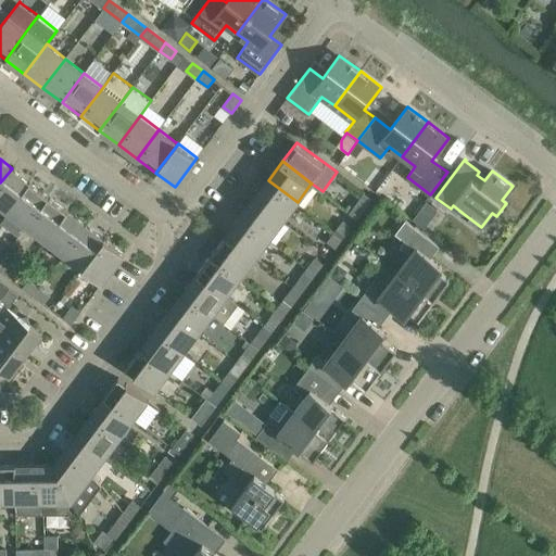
[(0,182),(0,205),(8,212),(30,182),(12,168),(0,182)]
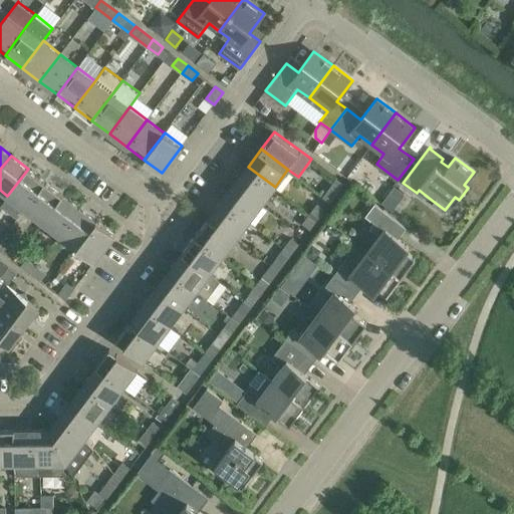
[(248,167),(235,184),(262,204),(275,187),(248,167)]
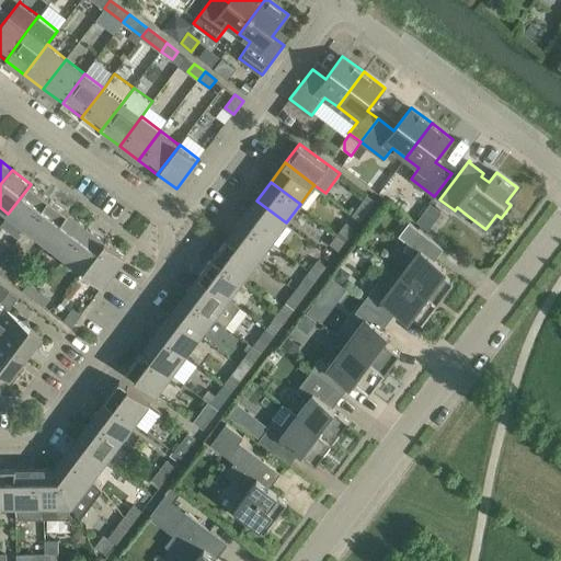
[(8,214),(27,228),(49,198),(31,184),(8,214)]
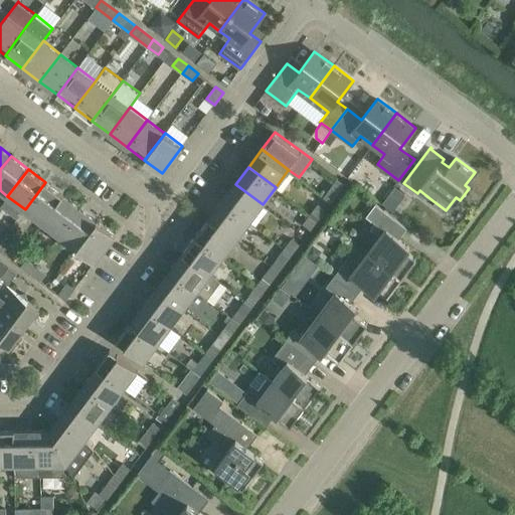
[(328,191),(324,196),(331,202),(336,196),(345,184),(337,179),(328,191)]
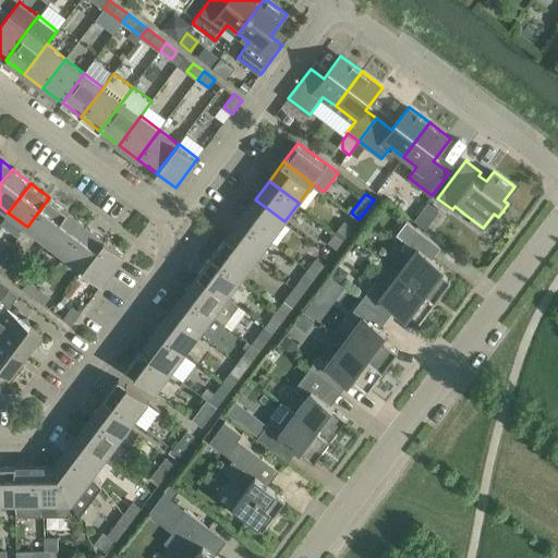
[(27,227),(46,241),(69,211),(49,197),(27,227)]
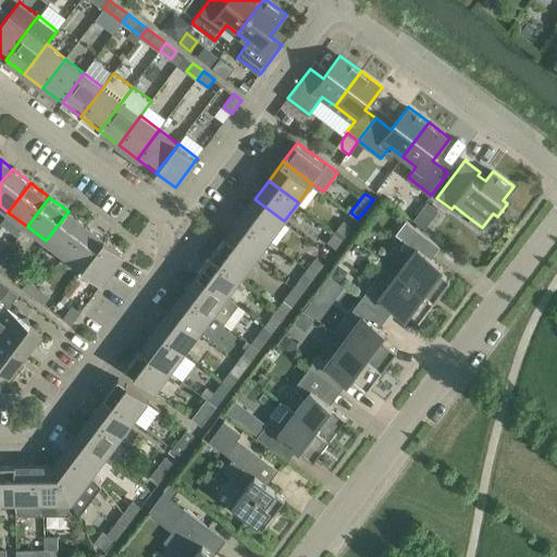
[(255,199),(239,218),(270,240),(284,221),(255,199)]
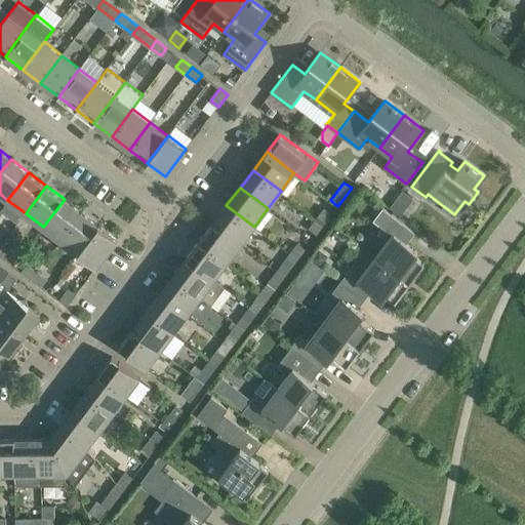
[(43,227),(61,240),(82,212),(65,199),(43,227)]
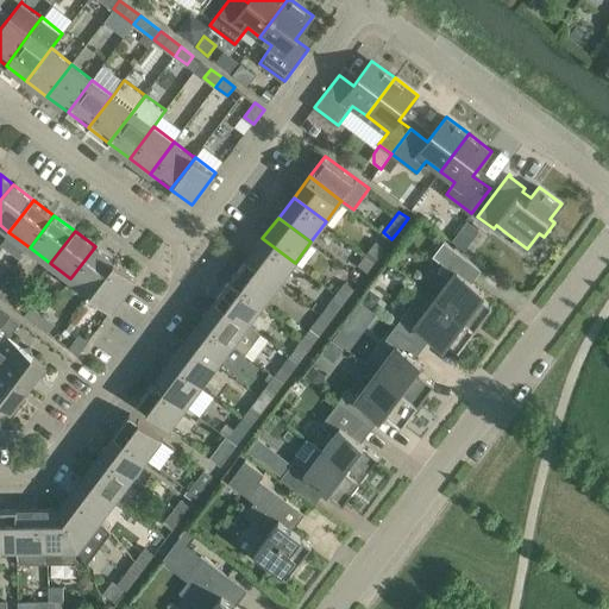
[(262,238),(248,258),(280,283),(295,263),(262,238)]
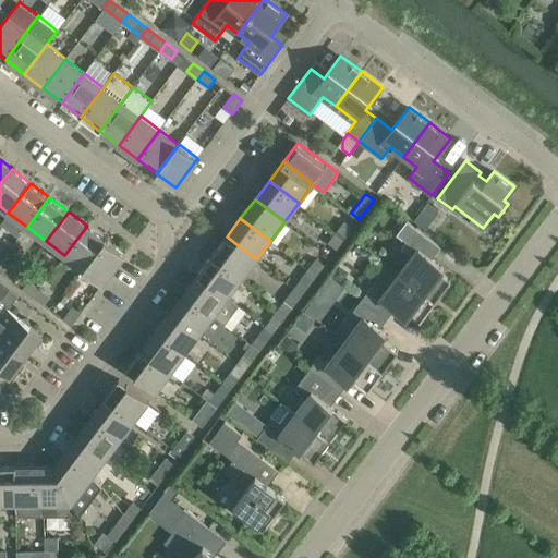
[(413,256),(401,273),(436,300),(451,279),(440,271),(444,267),(431,257),(439,244),(422,231),(408,220),(397,233),(407,241),(401,247),(413,256)]
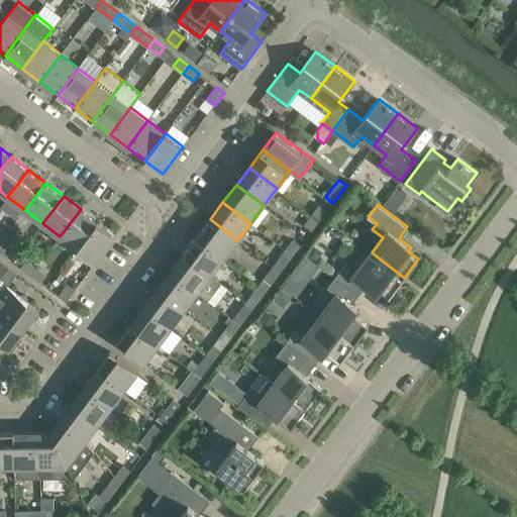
[(319,205),(312,215),(319,220),(327,210),(319,205)]
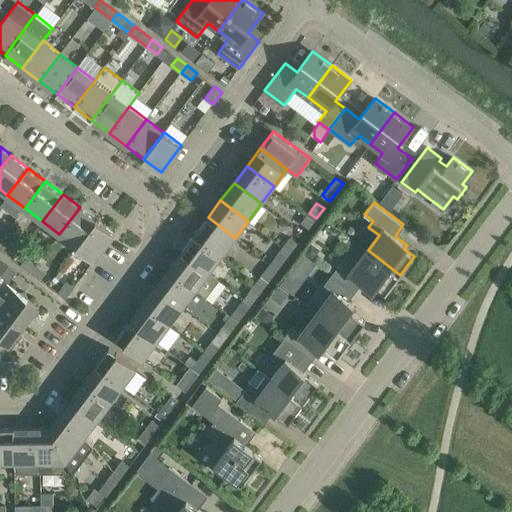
[(59,234),(77,248),(97,220),(80,207),(59,234)]
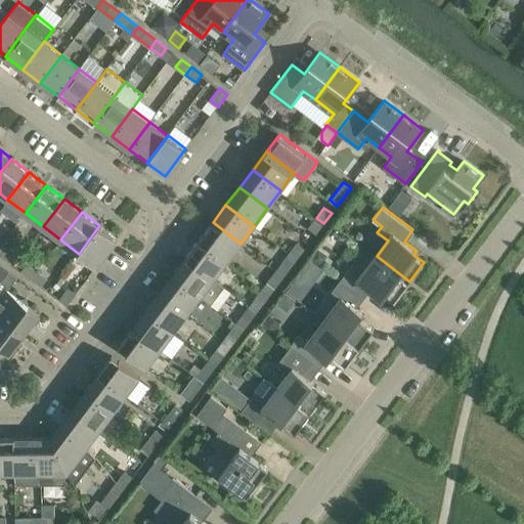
[(323,223),(316,218),(308,228),(316,233),(323,223)]
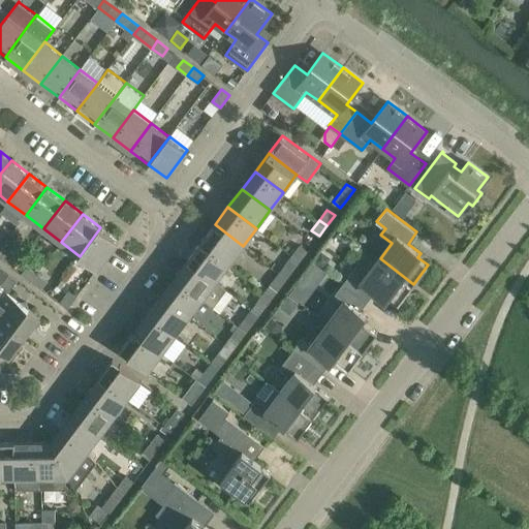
[(215,224),(201,242),(229,263),(243,246),(215,224)]
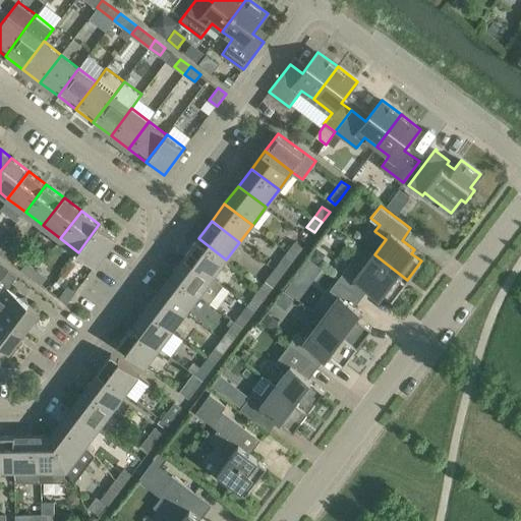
[(99,224),(78,252),(96,266),(117,237),(99,224)]
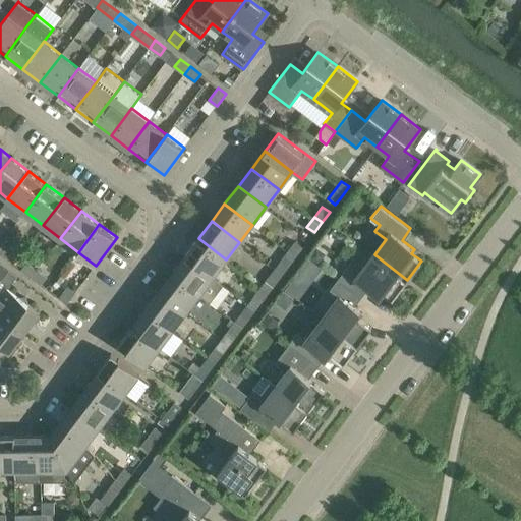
[(198,238),(185,256),(213,277),(226,259),(198,238)]
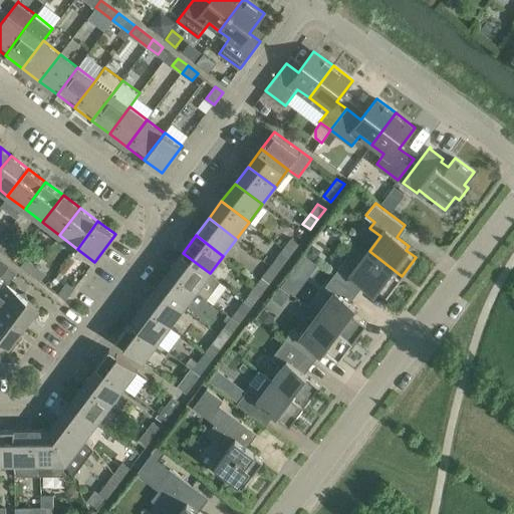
[(291,238),(284,248),(291,254),(299,244),(291,238)]
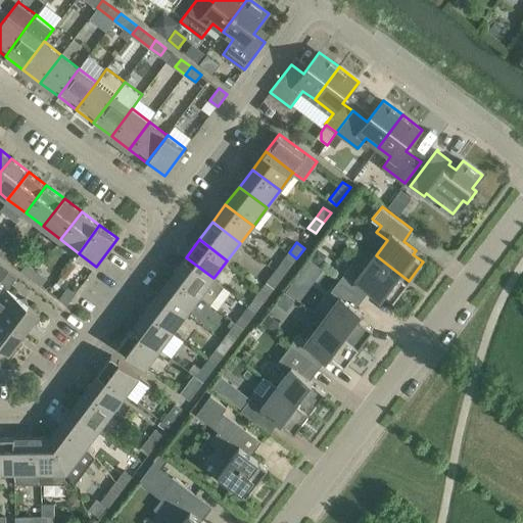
[(2,243),(0,245),(0,253),(6,258),(12,251),(2,243)]
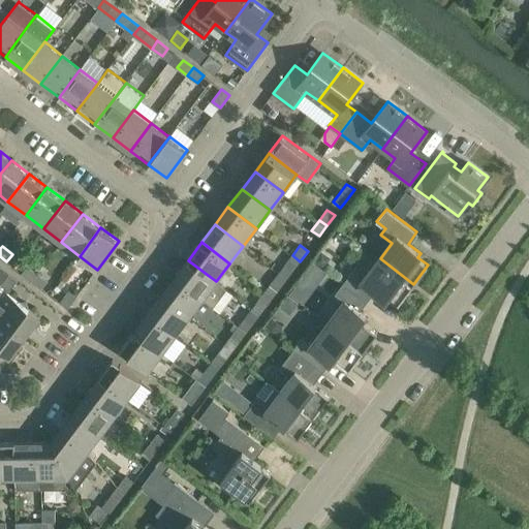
[(292,255),(279,273),(286,279),(300,261),(292,255)]
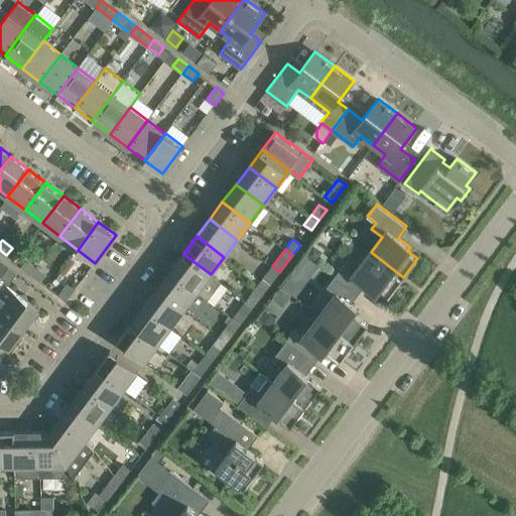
[(348,259),(335,276),(356,292),(364,282),(376,292),(379,288),(389,295),(403,277),(371,252),(359,268),(348,259)]
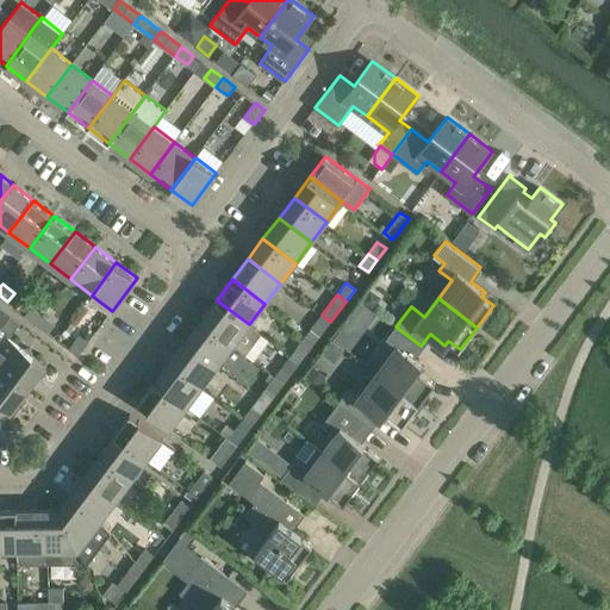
[(217,300),(201,321),(234,344),(247,354),(261,332),(249,324),(217,300)]
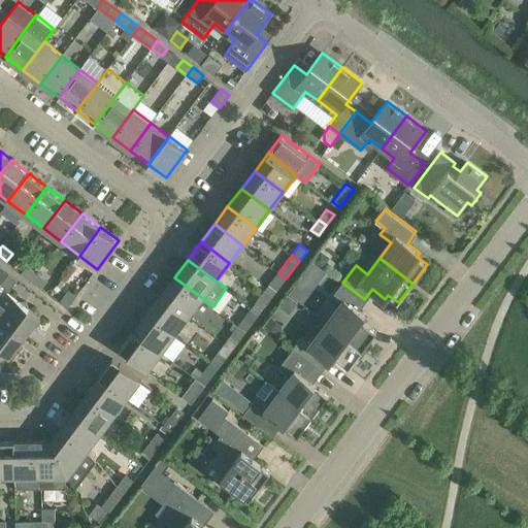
[(314,260),(306,270),(320,281),(327,270),(323,267),(314,260)]
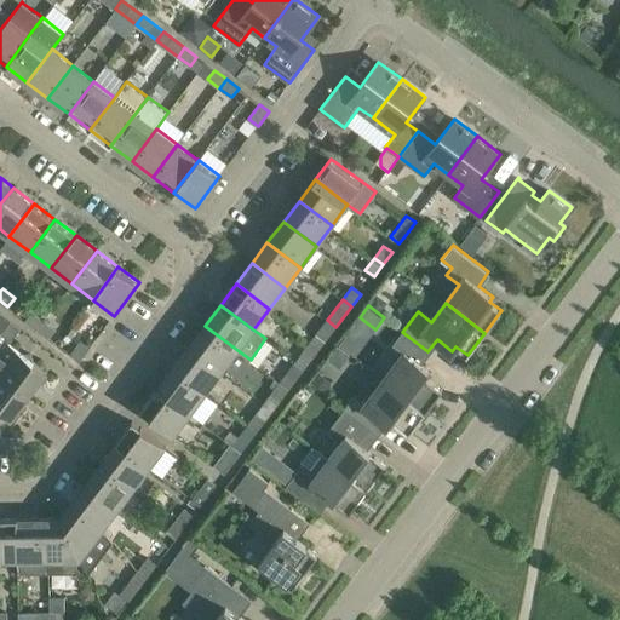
[(0,348),(3,350),(0,354),(0,372),(29,395),(47,371),(34,361),(32,354),(24,352),(11,343),(22,328),(0,311),(0,348)]
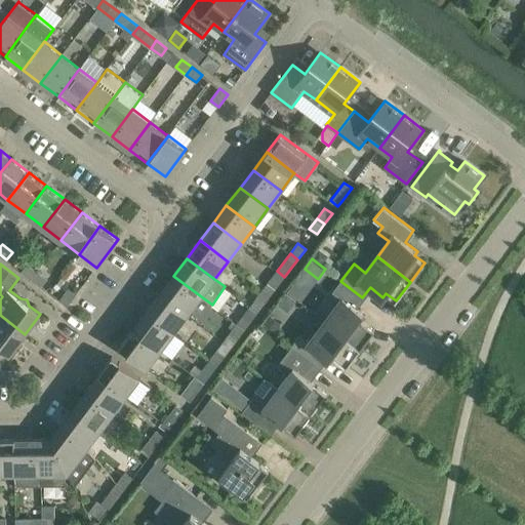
[(22,271),(32,279),(37,271),(27,264),(22,271)]
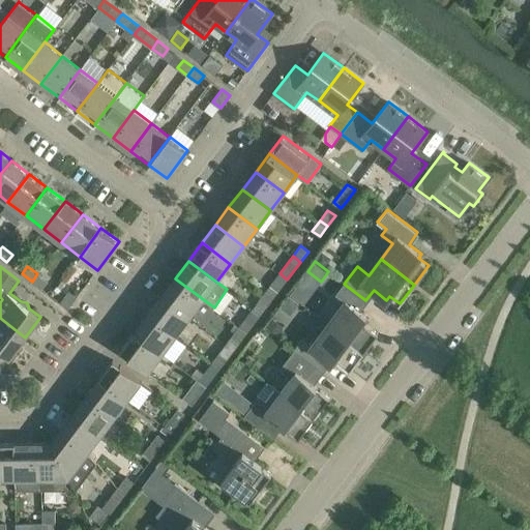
[(37,273),(32,282),(42,289),(48,282),(37,273)]
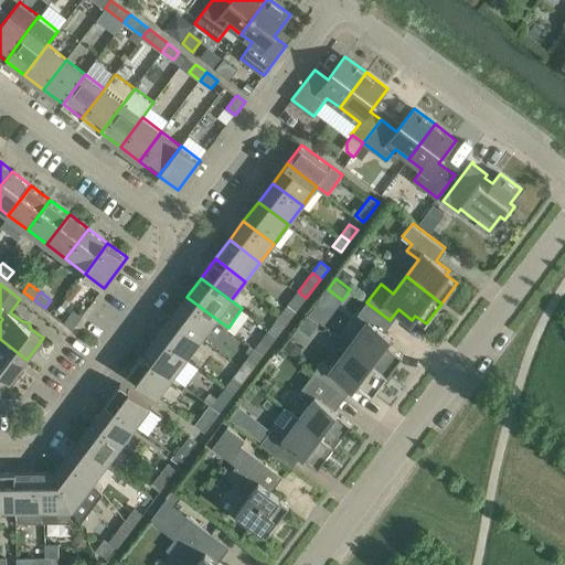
[(298,291),(284,310),(291,317),(306,298),(298,291)]
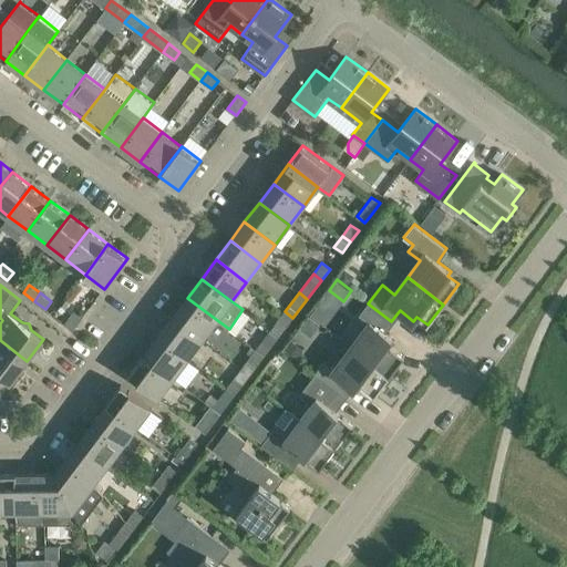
[(187,298),(172,317),(203,340),(217,320),(187,298)]
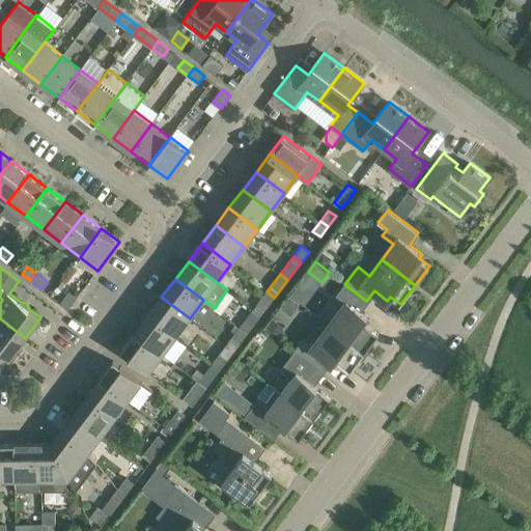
[(346,302),(330,325),(365,352),(380,333),(364,322),(367,316),(359,310),(366,301),(344,284),(337,295),(346,302)]
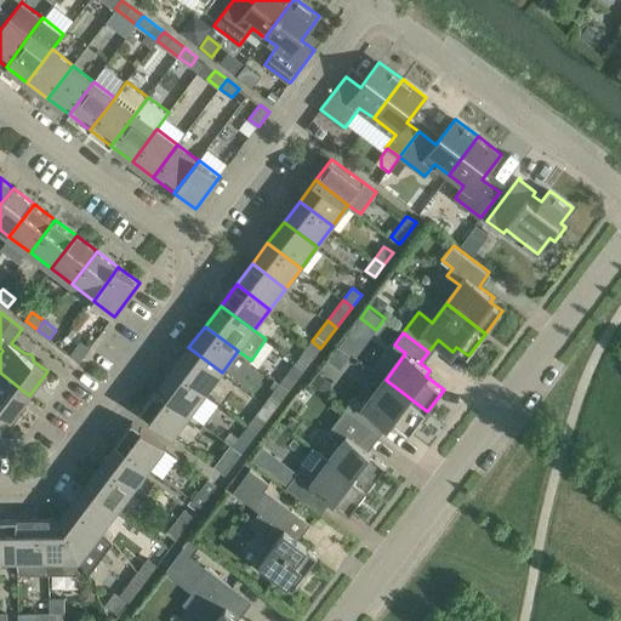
[(70,354),(80,362),(91,347),(81,341),(70,354)]
